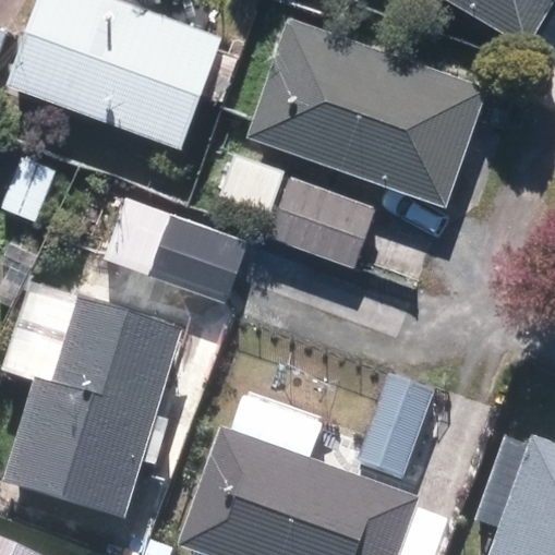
[(35,0),(4,86),(179,148),(220,36),(121,0),(35,0)]
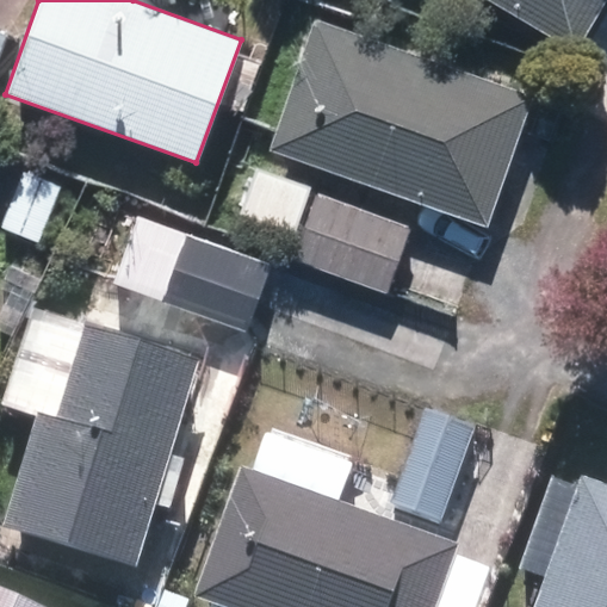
[(485,0),(574,53),(604,0),(485,0)]
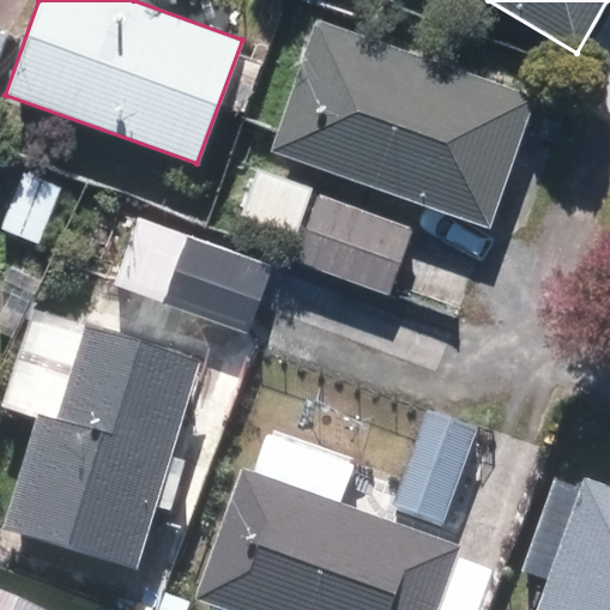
[(269,150),(488,227),(535,95),(315,18),(269,150)]
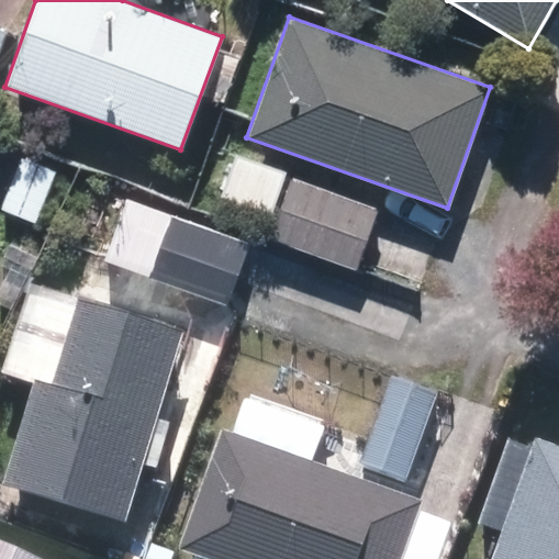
[(1,210),(34,223),(55,170),(21,156),(1,210)]
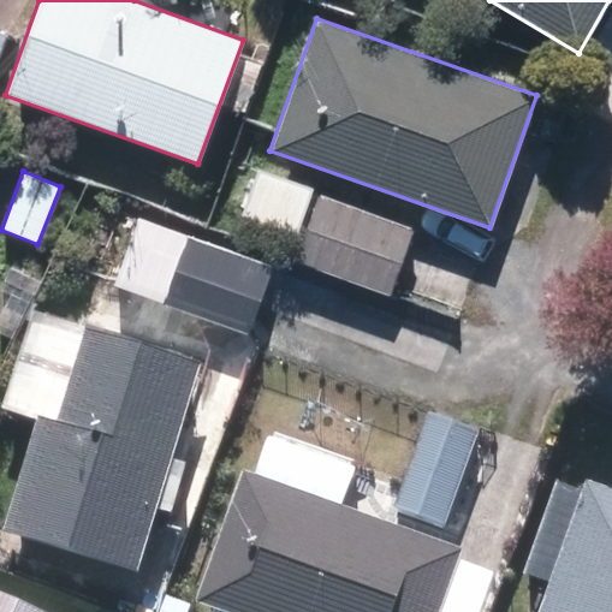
[(219,212),(229,215),(239,189),(229,185),(219,212)]
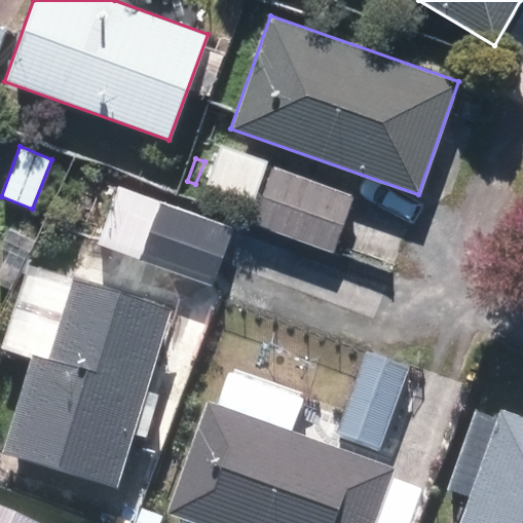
[(254,220),(334,248),(351,194),(272,167),(254,220)]
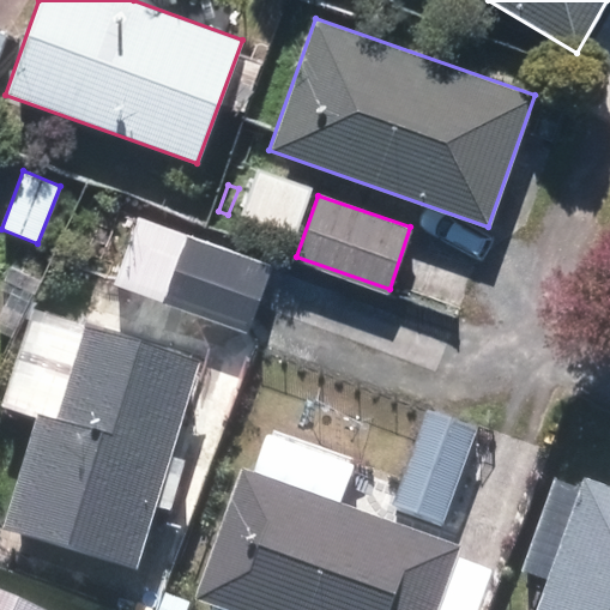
[(132,295),(248,334),(272,261),(156,223),(132,295)]
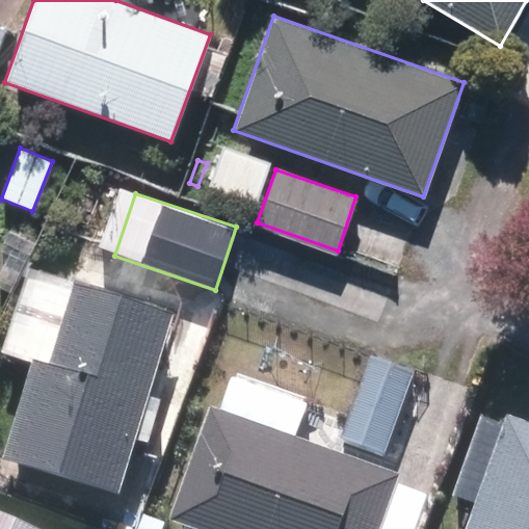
[(2,466),(116,503),(173,324),(59,290),(2,466)]
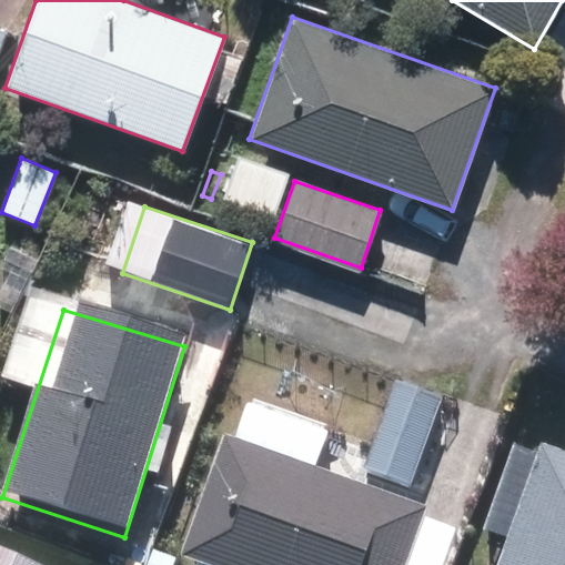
[(364,480),(409,495),(441,403),(396,387),(364,480)]
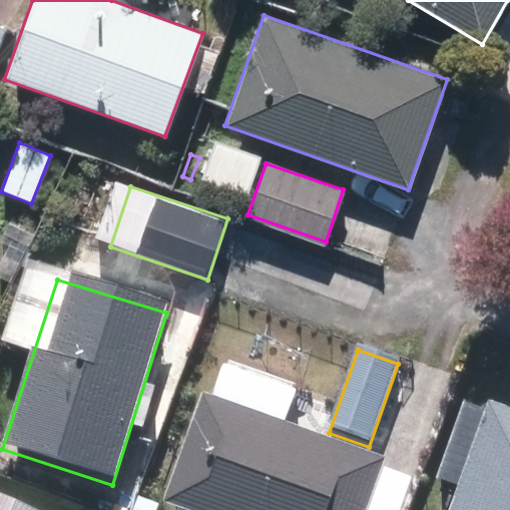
[(163,509),(369,509),(384,466),(202,401),(163,509)]
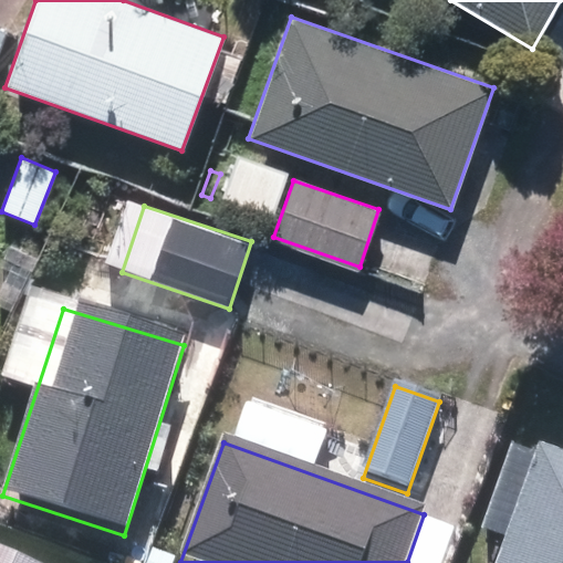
[(499,562),(562,562),(562,459),(540,451),(499,562)]
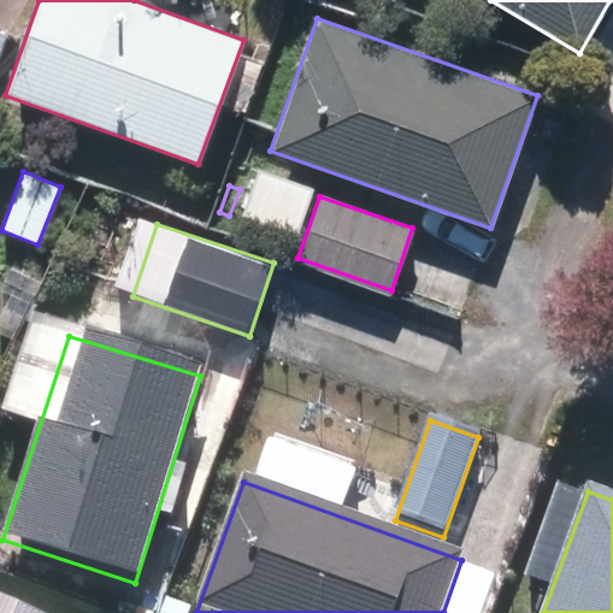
[(160,612),(190,612),(192,611),(165,602),(160,612)]
